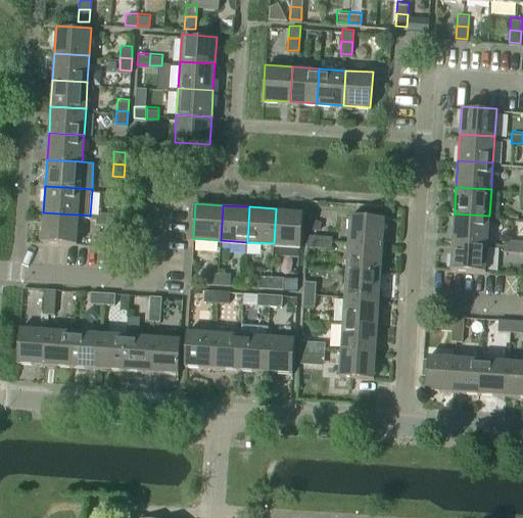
[(276,208),(274,243),(300,245),(302,210),(276,208)]
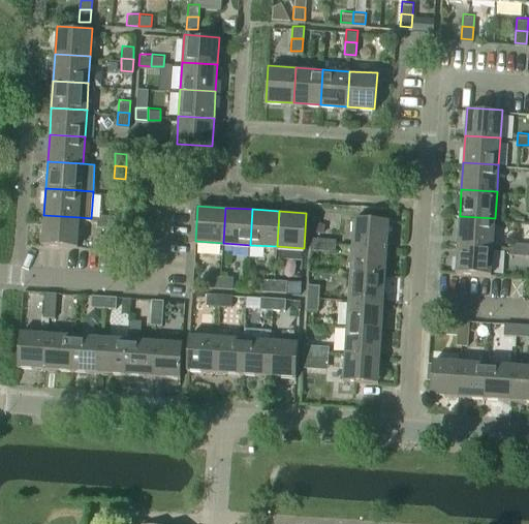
[(97,224),(110,225),(111,213),(98,213),(97,224)]
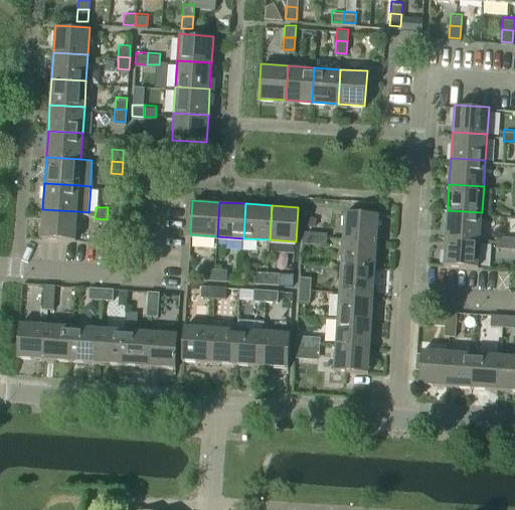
[(108,207),(107,219),(119,219),(120,208),(108,207)]
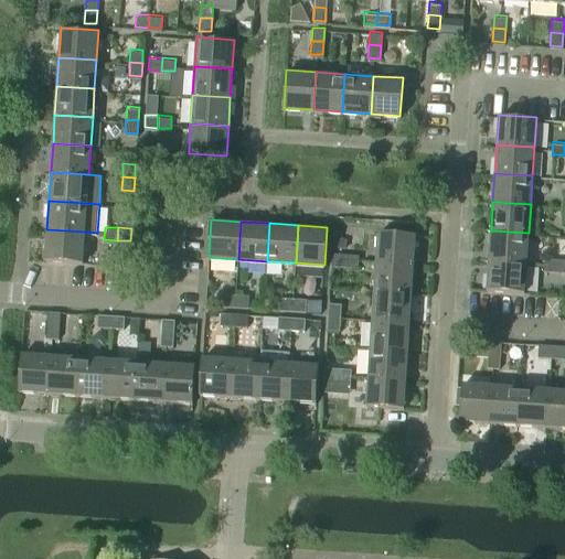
[(85,232),(46,229),(45,258),(83,261),(85,232)]
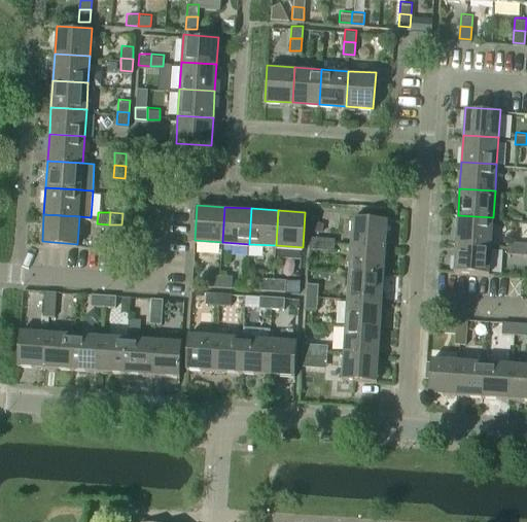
[(352,215),(350,243),(386,245),(387,217),(352,215)]
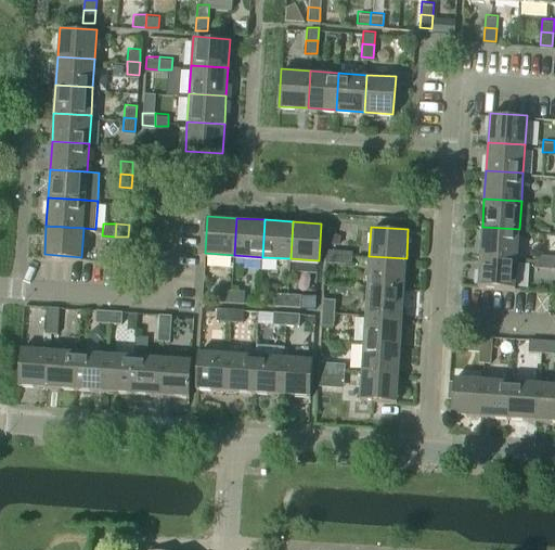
[(482,227),(480,254),(517,257),(519,229),(482,227)]
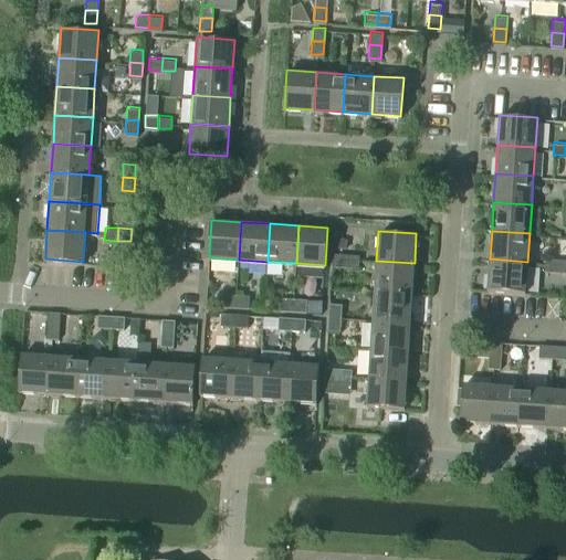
[(332,264),(345,265),(346,252),(333,252),(332,264)]
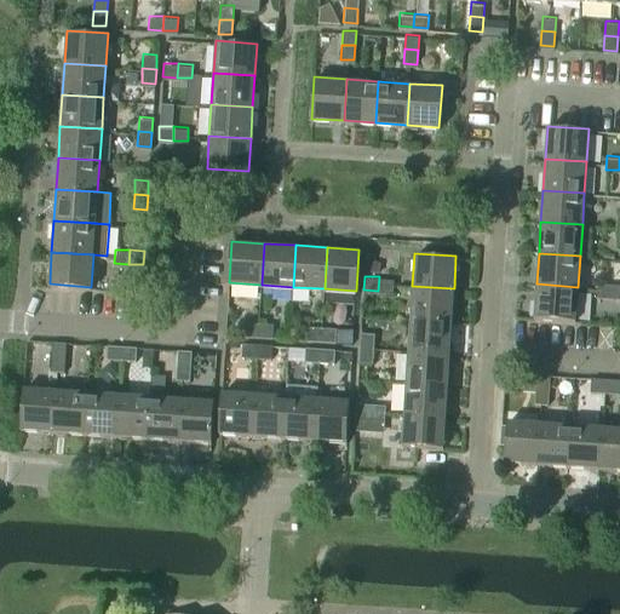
[(379,276),(378,291),(392,291),(394,277),(379,276)]
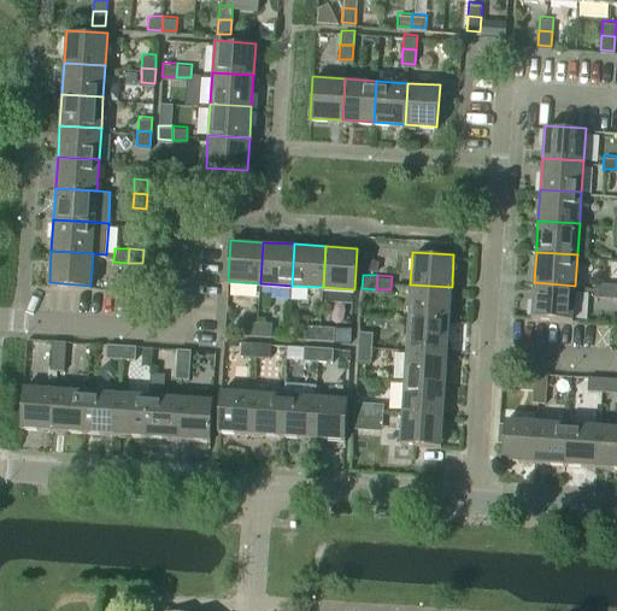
[(594,293),(609,294),(610,281),(595,280),(594,293)]
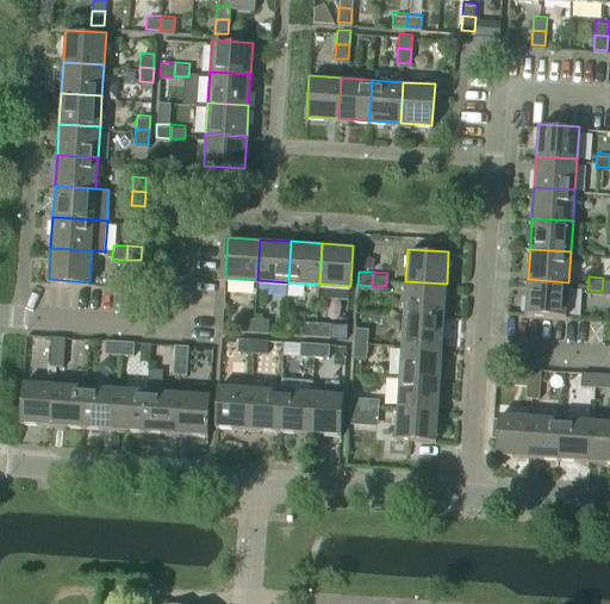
[(568,282),(528,279),(526,311),(566,315),(568,282)]
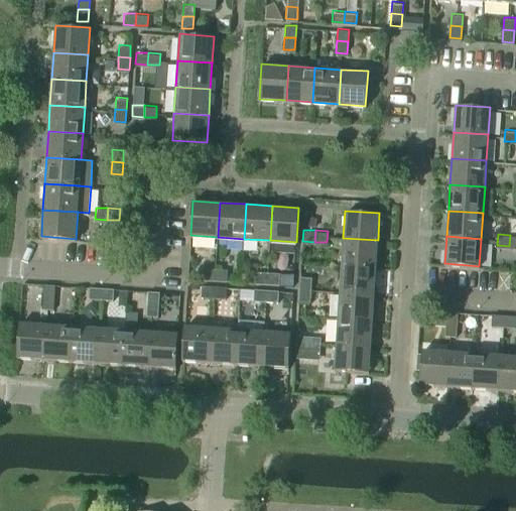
[(343,238),(342,264),(376,266),(378,240),(343,238)]
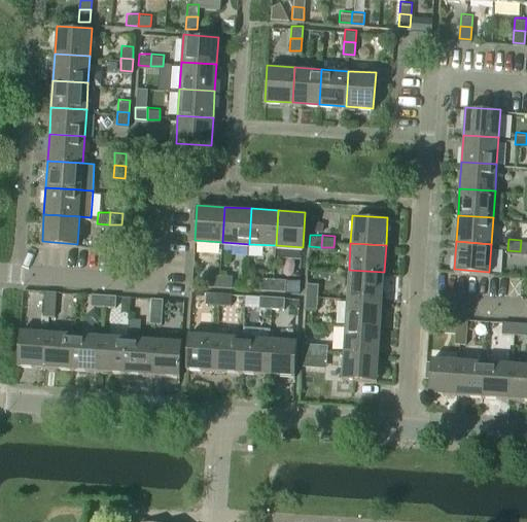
[(349,270),(347,297),(382,299),(384,272),(349,270)]
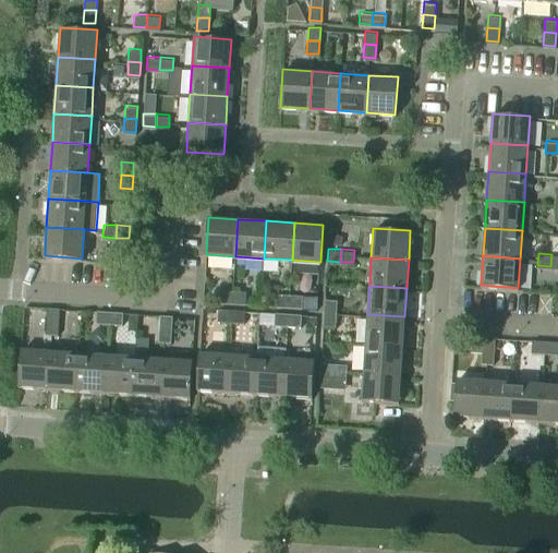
[(219,301),(232,301),(233,289),(220,288),(219,301)]
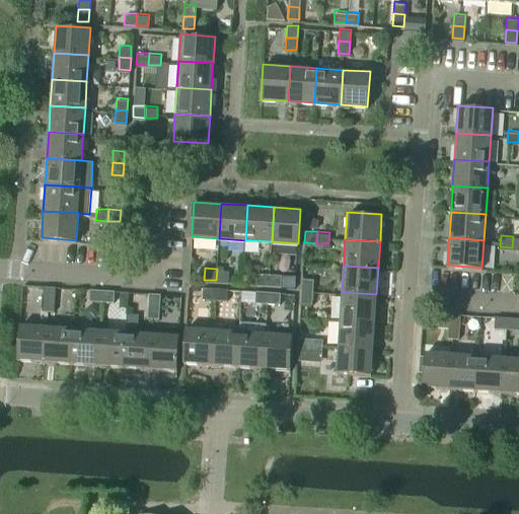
[(217,269),(216,280),(228,281),(229,270),(217,269)]
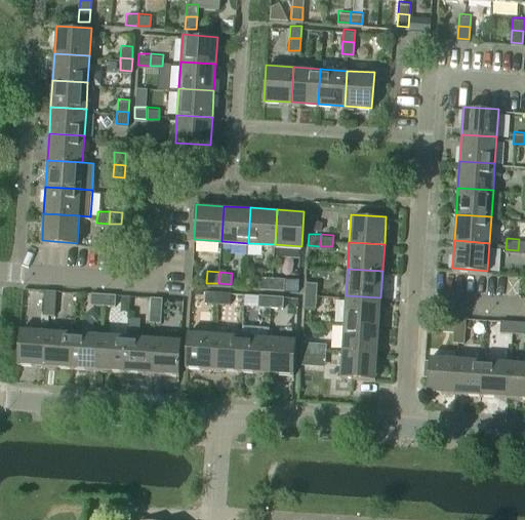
[(259,286),(272,287),(272,276),(259,275),(259,286)]
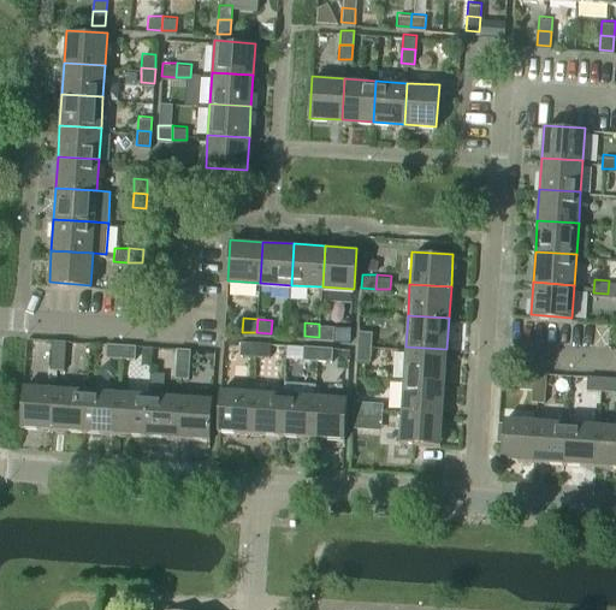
[(319,324),(319,337),(350,339),(351,325),(319,324)]
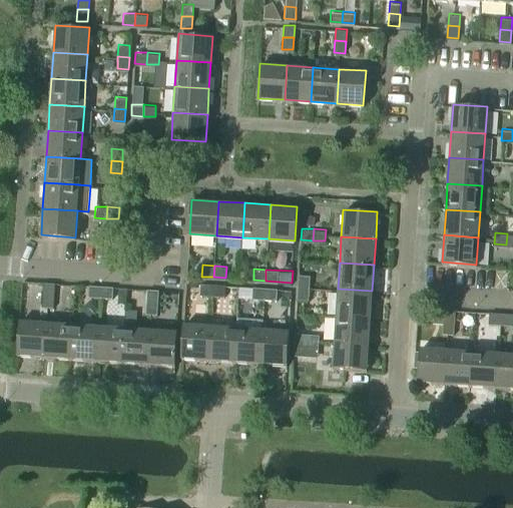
[(299,274),(298,286),(309,287),(310,275),(299,274)]
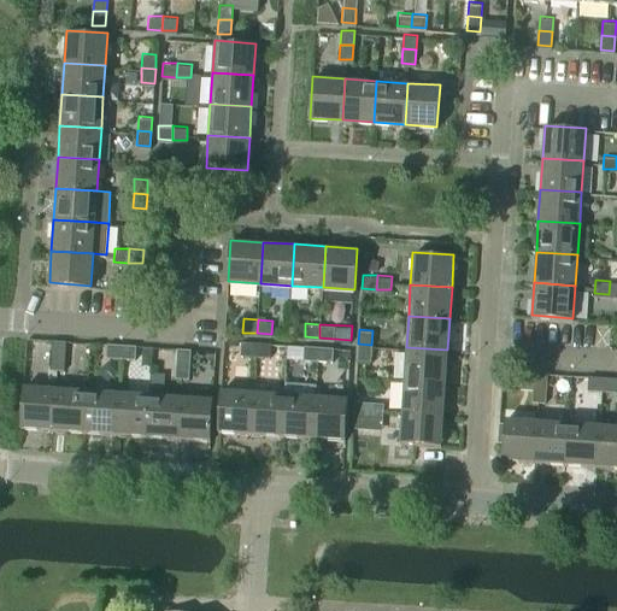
[(52,338),(51,352),(64,353),(65,339),(52,338)]
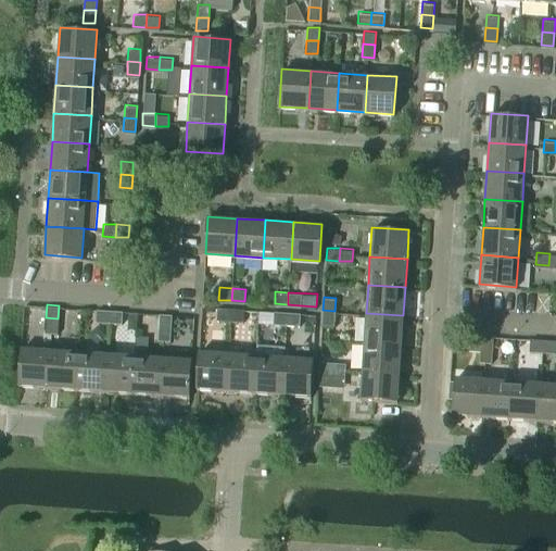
[(217,318),(230,320),(230,307),(217,307),(217,318)]
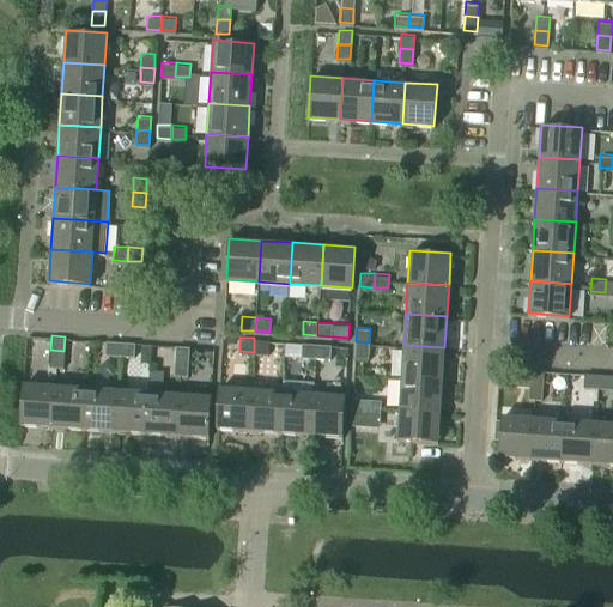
[(254,338),(254,352),(268,352),(268,339),(254,338)]
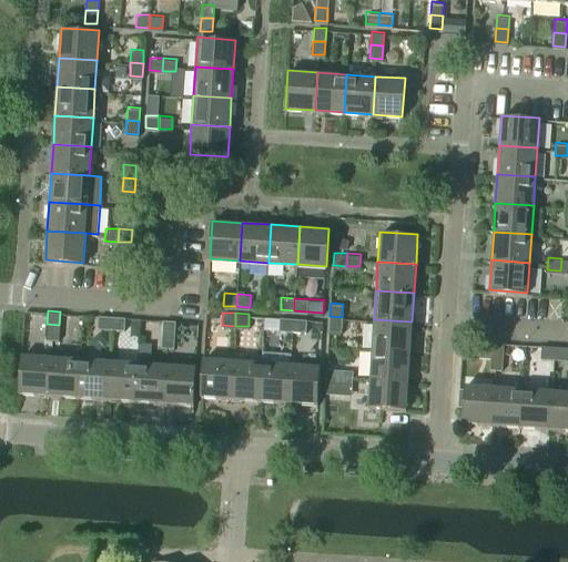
[(98,327),(111,327),(112,315),(99,314),(98,327)]
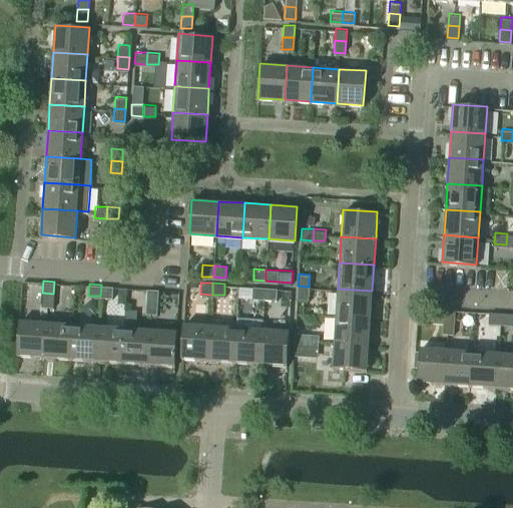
[(101,285),(100,296),(112,297),(113,286),(101,285)]
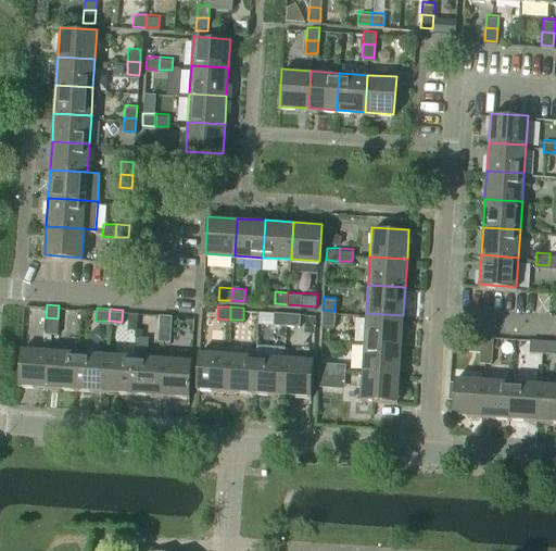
[(274,322),(287,323),(287,311),(274,310),(274,322)]
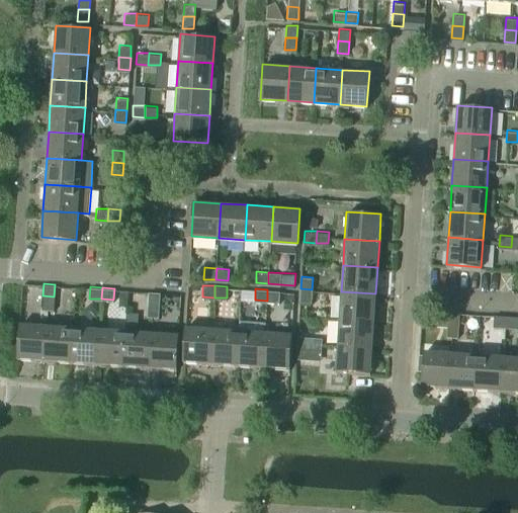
[(312,289),(300,288),(299,301),(312,302),(312,289)]
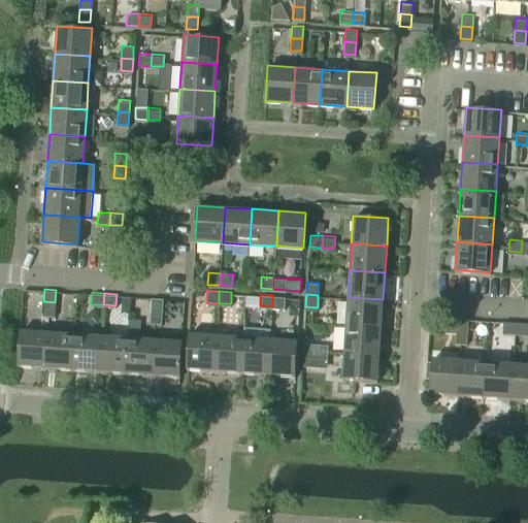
[(272,295),(272,306),(285,307),(285,296),(272,295)]
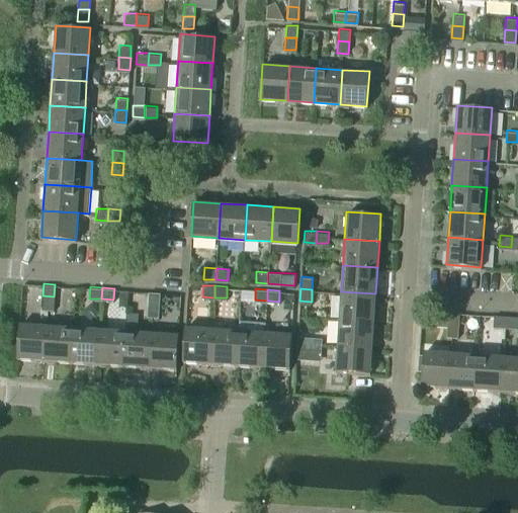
[(149,290),(148,303),(159,304),(160,291),(149,290)]
